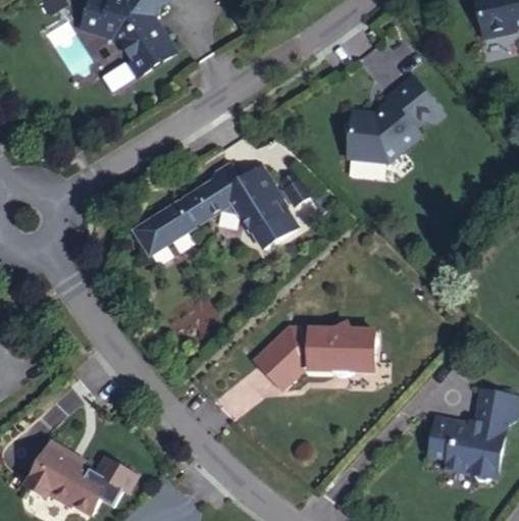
[(42,0),(40,2),(48,13),(64,2),(62,0),(42,0)]
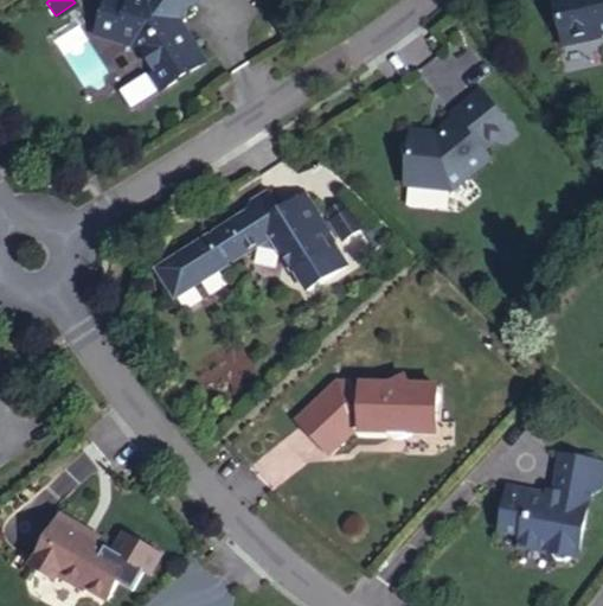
[(156,85),(162,88),(201,62),(181,30),(177,29),(172,20),(174,17),(185,2),(188,5),(191,0),(102,0),(94,29),(113,36),(111,39),(129,45),(133,51),(139,52),(149,69),(148,74),(156,85)]
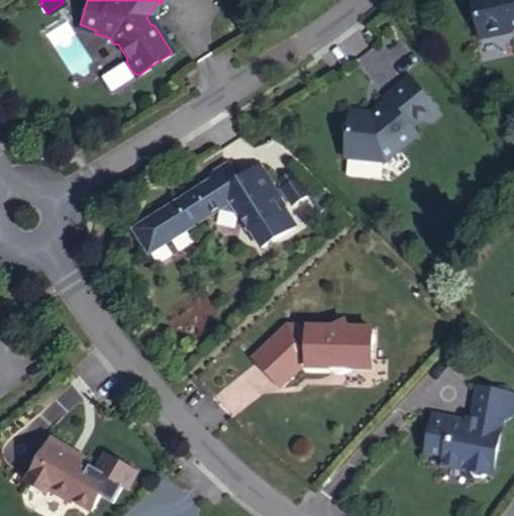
[(469,0),(478,38),(503,31),(502,29),(513,26),(513,0),(469,0)]
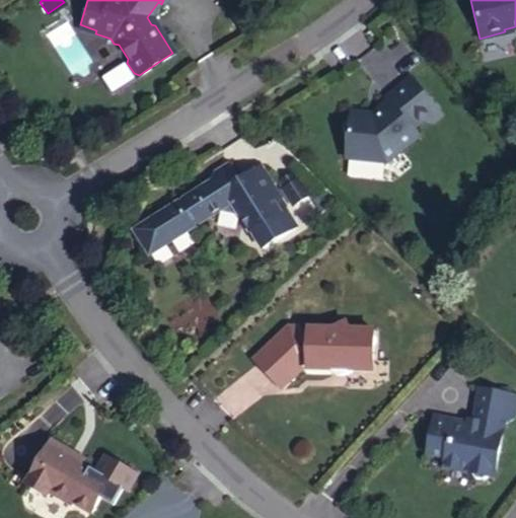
[(432,104),(409,76),(383,96),(389,104),(373,118),(370,114),(350,112),(344,158),(384,162),(416,136),(415,134),(429,124),(423,118),(432,104)]
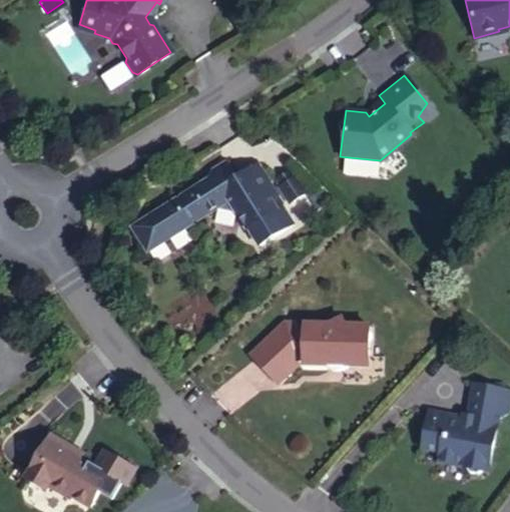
[(453,98),(436,78),(426,86),(426,93),(428,96),(427,96),(438,110),(453,98)]
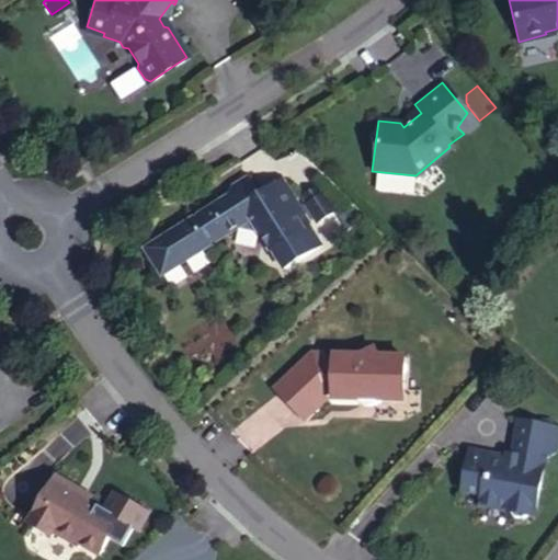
[(469,117),(457,127),(464,134),(470,143),(481,132),(469,117)]
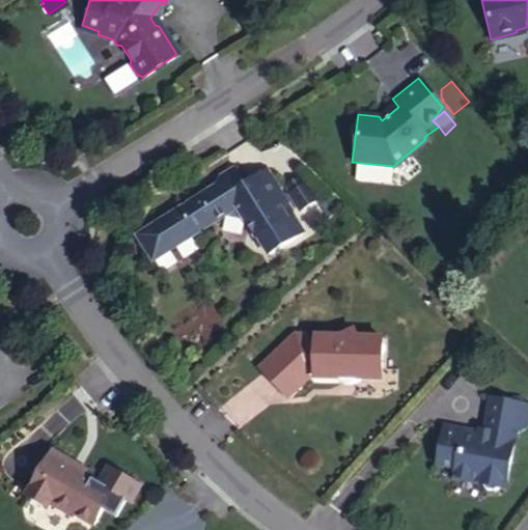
[(278,205),(284,201),(265,170),(242,185),(234,172),(186,203),(201,228),(225,213),(241,216),(253,236),(285,216),(278,205)]
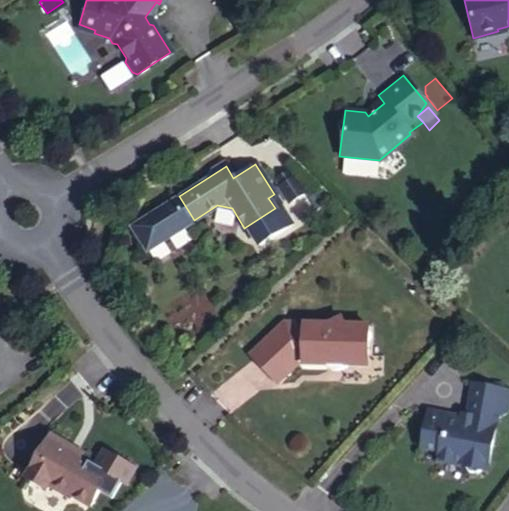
[(301,364),(359,365),(366,360),(367,324),(343,324),(339,317),(327,324),(302,323),(303,327),(276,326),(248,353),(275,382),(297,361),(301,361),(301,364)]
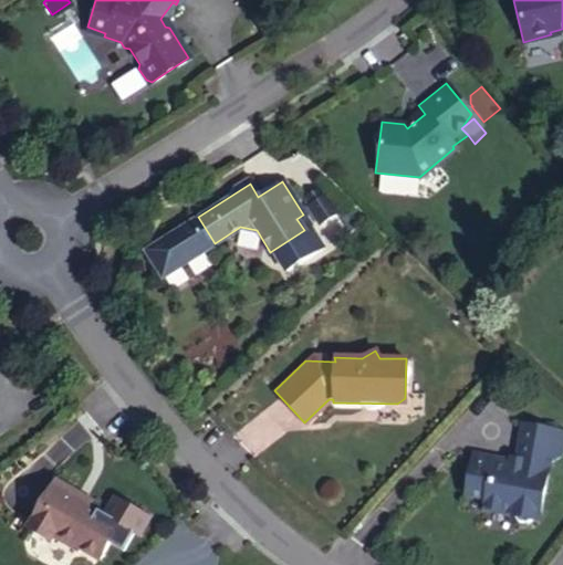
[(492,461),(493,458),(471,453),(464,495),(483,499),(482,504),(512,510),(511,515),(515,521),(524,523),(531,520),(531,518),(537,519),(548,463),(560,453),(562,437),(562,430),(521,424),(515,457),(510,456),(508,464),(492,461)]
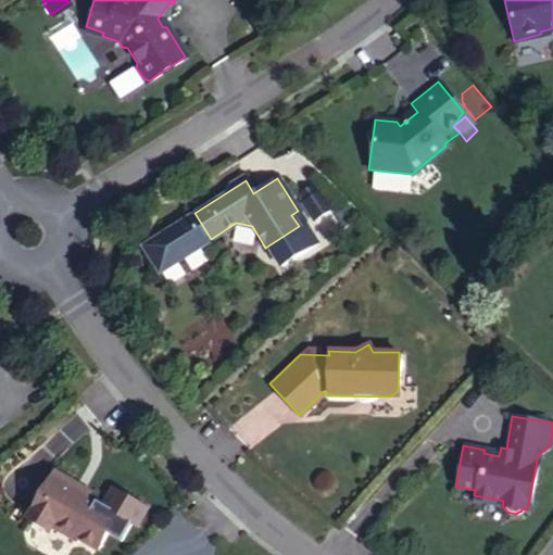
[(72,488),(75,483),(52,470),(25,518),(47,530),(50,526),(74,540),(75,537),(95,549),(115,514),(86,496),(72,488)]
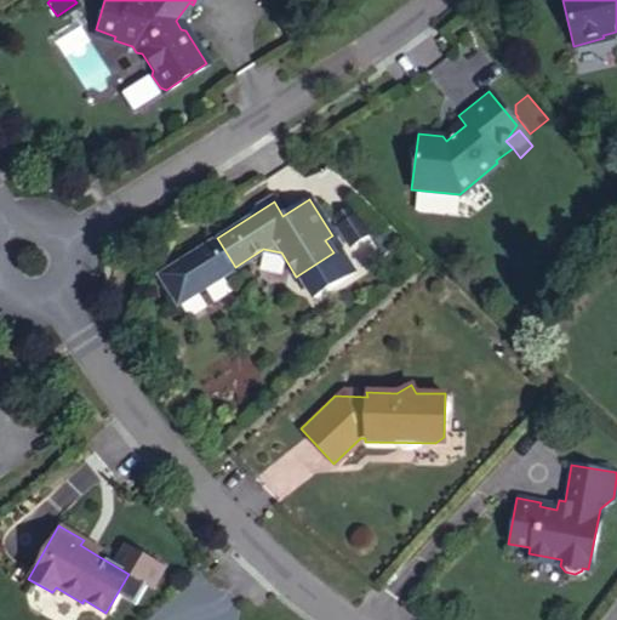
[(84,540),(80,545),(96,555),(98,549),(84,540)]
